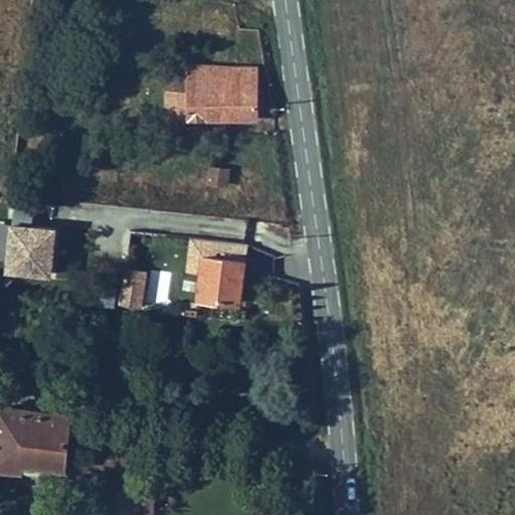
[(258,66),(166,64),(168,118),(259,117),(258,66)]
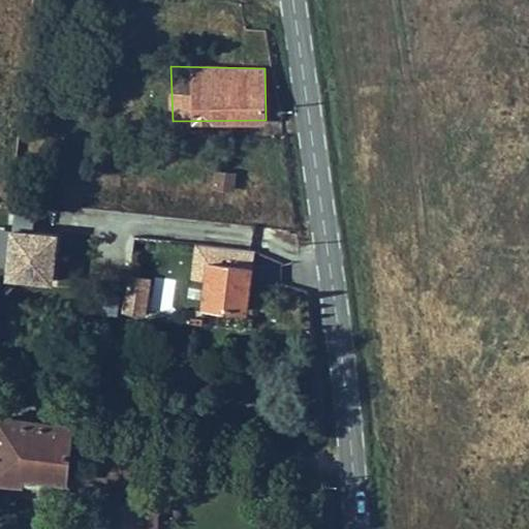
[(235,174),(216,172),(214,188),(232,190),(235,174)]
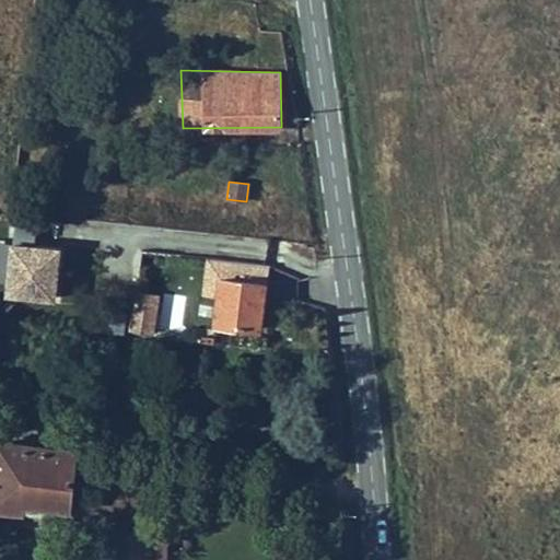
[(14,214),(14,231),(36,232),(36,216),(14,214)]
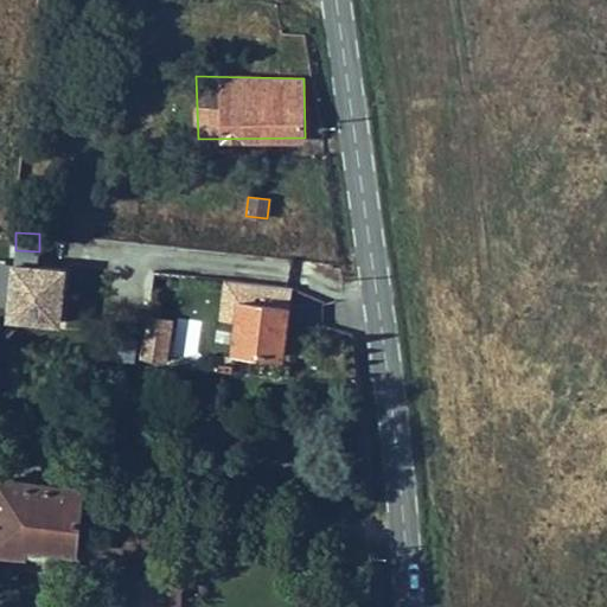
[(242,294),(225,292),(222,323),(237,325),(234,349),(281,355),(287,307),(241,300),(242,294)]
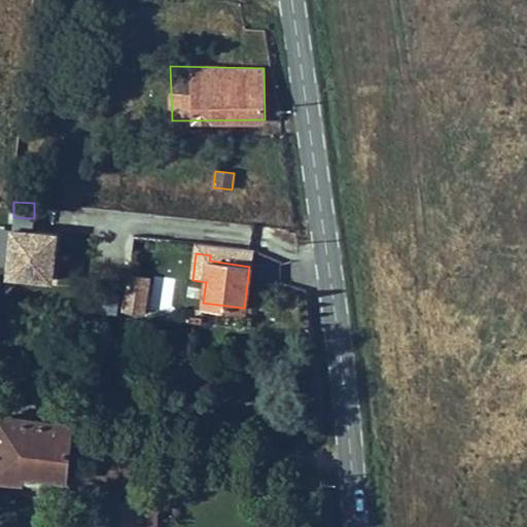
[(144,312),(151,273),(128,269),(120,308),(144,312)]
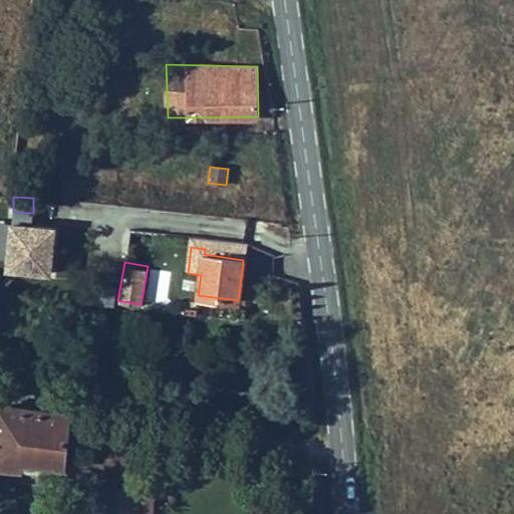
[(151,267),(145,300),(165,303),(171,270),(151,267)]
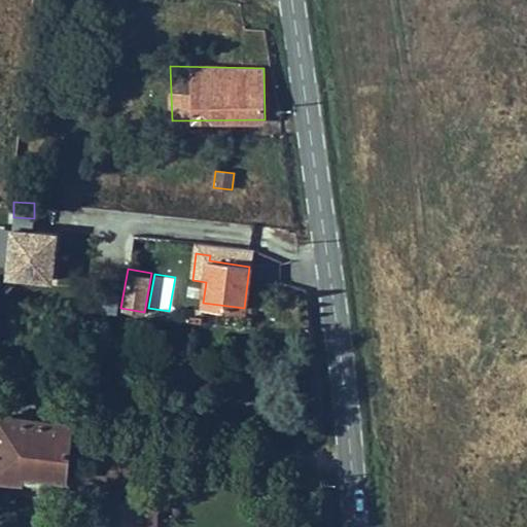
[(70,424),(0,416),(0,477),(20,480),(20,470),(64,477),(70,424)]
